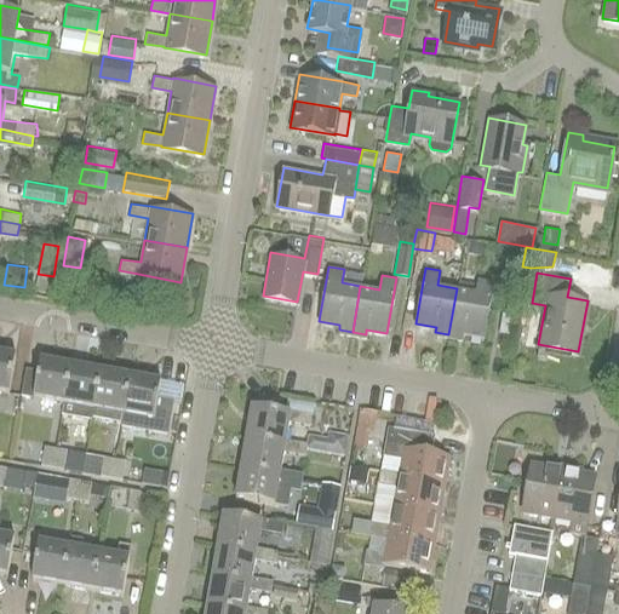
[(504,292),(516,294),(520,277),(508,275),(504,292)]
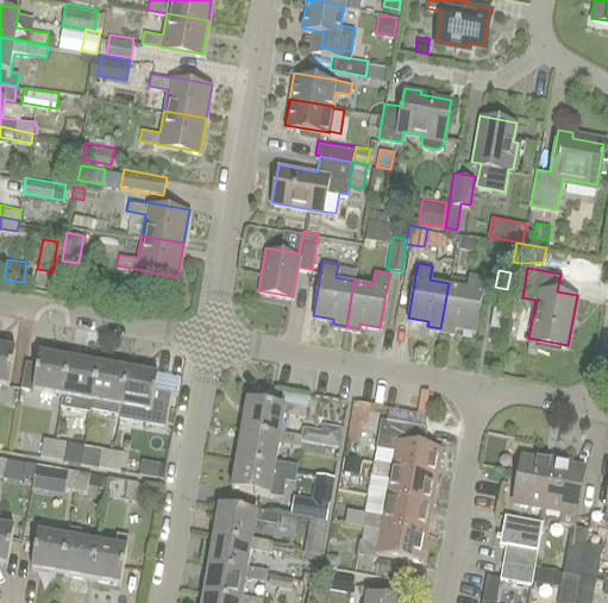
[(475,330),(484,275),(469,272),(467,287),(449,283),(440,328),(453,331),(455,326),(475,330)]
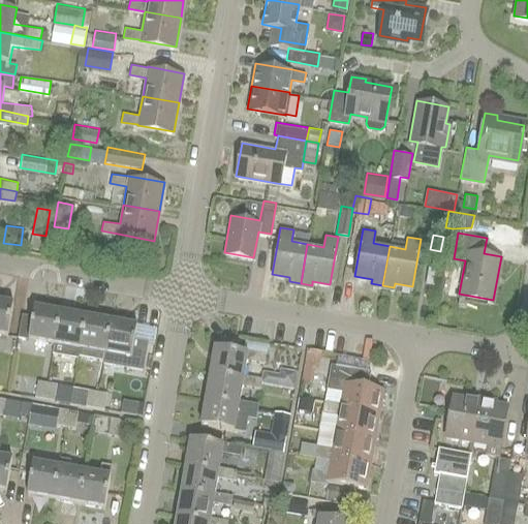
[(0,331),(7,333),(12,300),(0,298),(0,331)]
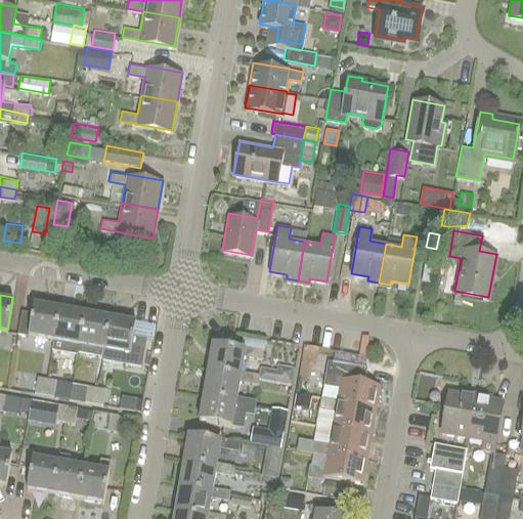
[(53,338),(59,305),(34,301),(28,334),(53,338)]
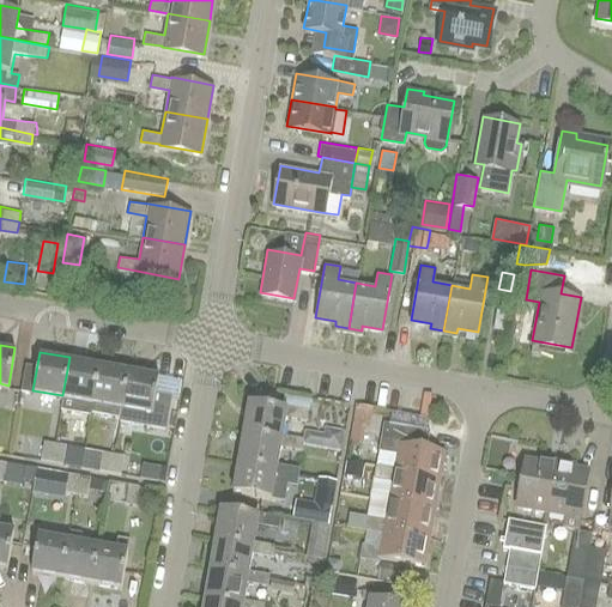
[(92,401),(100,363),(70,357),(62,395),(61,407),(90,413),(91,411),(92,401)]
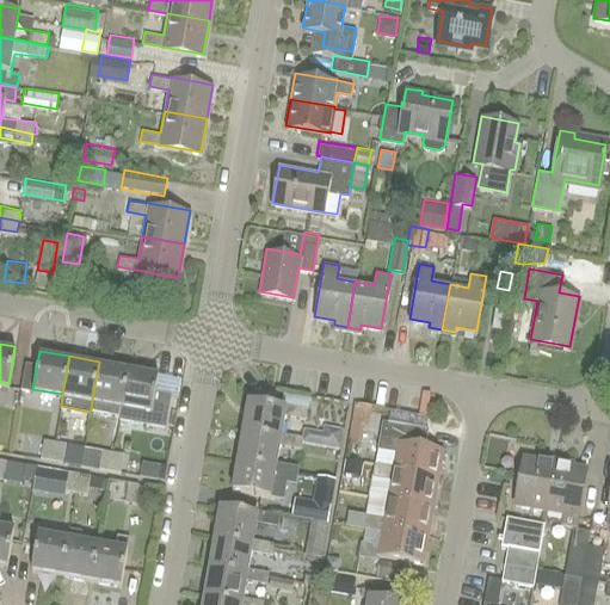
[(128,366),(99,362),(92,400),(91,409),(119,414),(122,405),(128,366)]
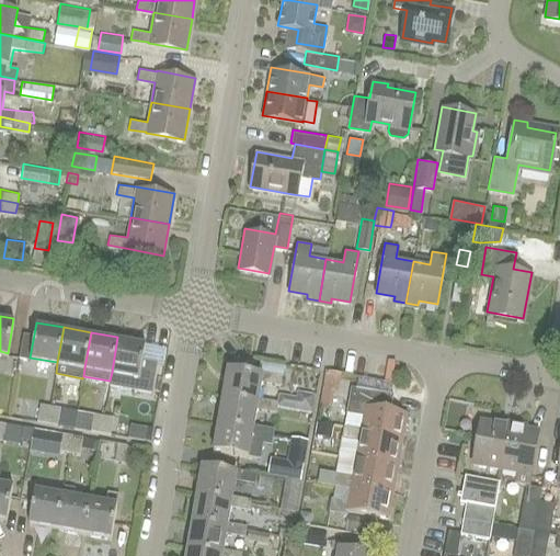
[(139,377),(145,342),(117,337),(112,372),(139,377)]
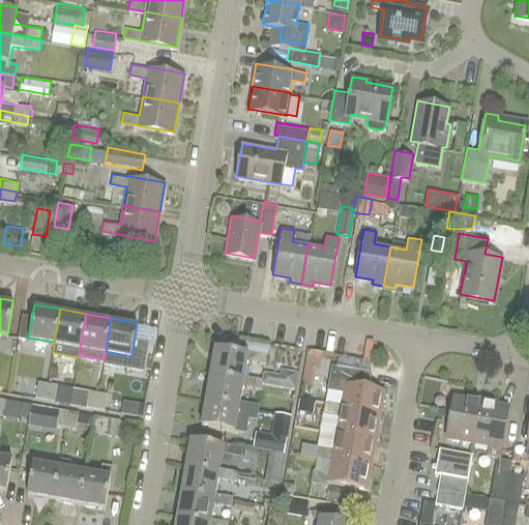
[(245,338),(243,348),(247,348),(266,352),(268,341),(245,338)]
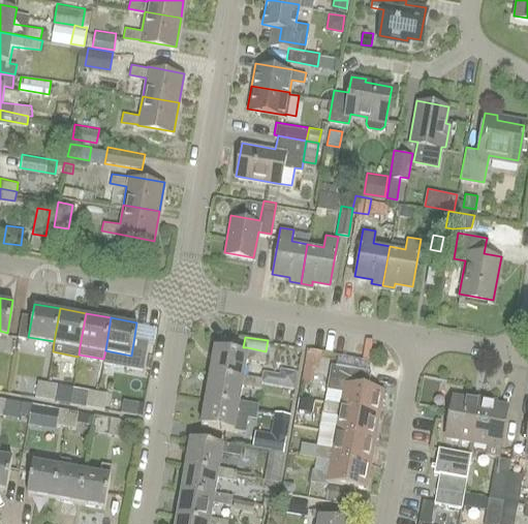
[(264,361),(266,351),(247,347),(246,350),(214,345),(210,371),(243,377),(243,373),(246,358),(264,361)]
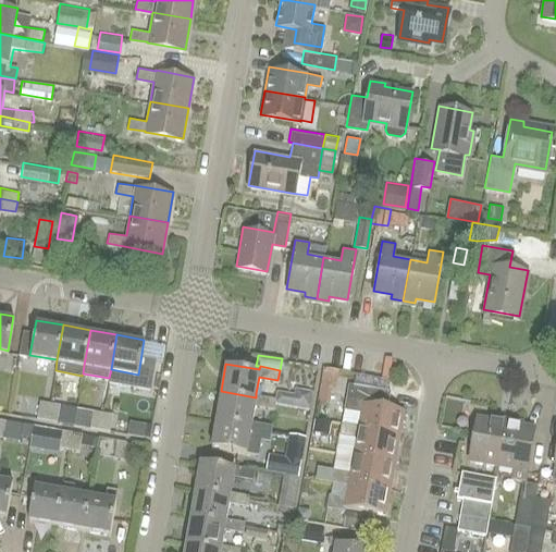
[(324,366),(318,401),(325,402),(332,368),(324,366)]
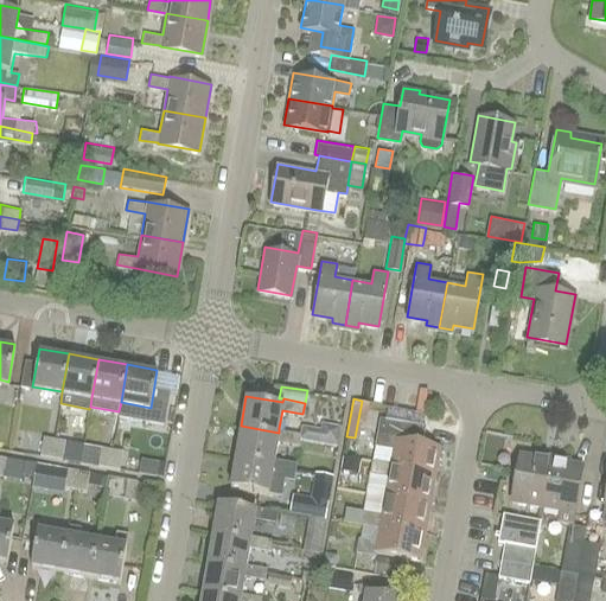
[(388,404),(386,416),(400,419),(413,421),(414,409),(388,404)]
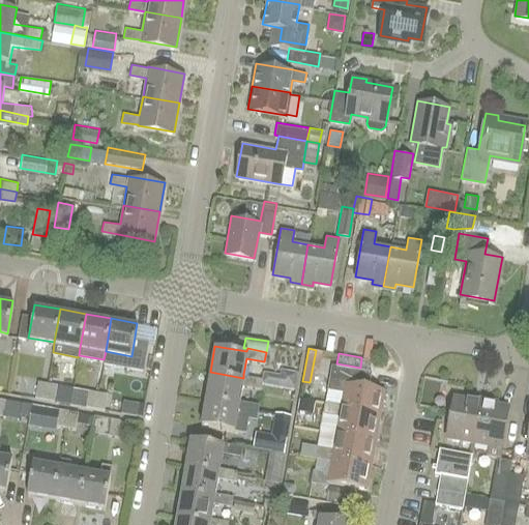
[(384,388),(369,385),(370,376),(348,372),(349,366),(336,363),(331,362),(327,387),(343,389),(341,402),(341,406),(380,413),(384,388)]
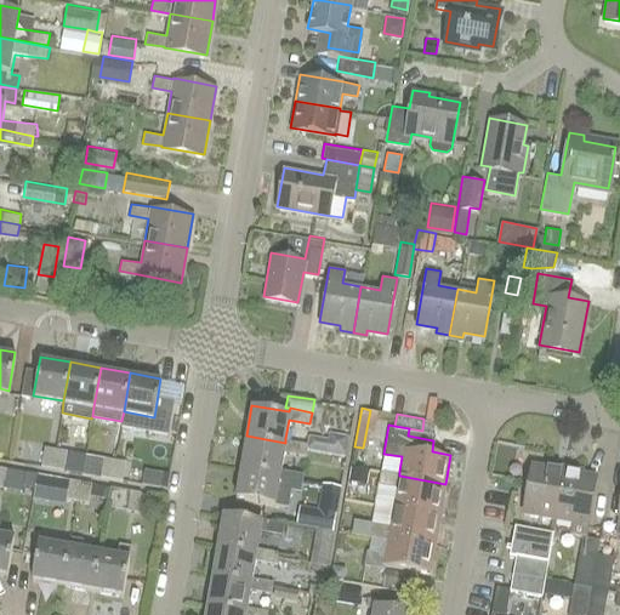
[(308,432),(307,442),(306,448),(345,455),(348,438),(348,433),(329,430),(328,436),(308,432)]
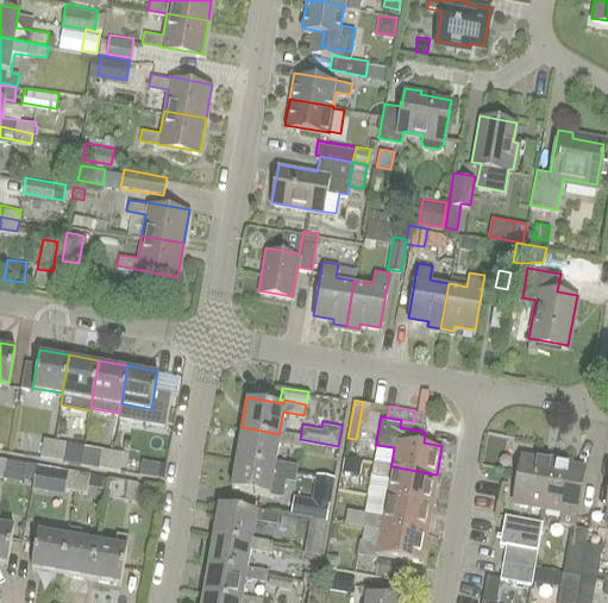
[(301,433),(280,429),(280,434),(242,427),(237,457),(274,463),(275,459),(279,440),(299,444),(301,433)]
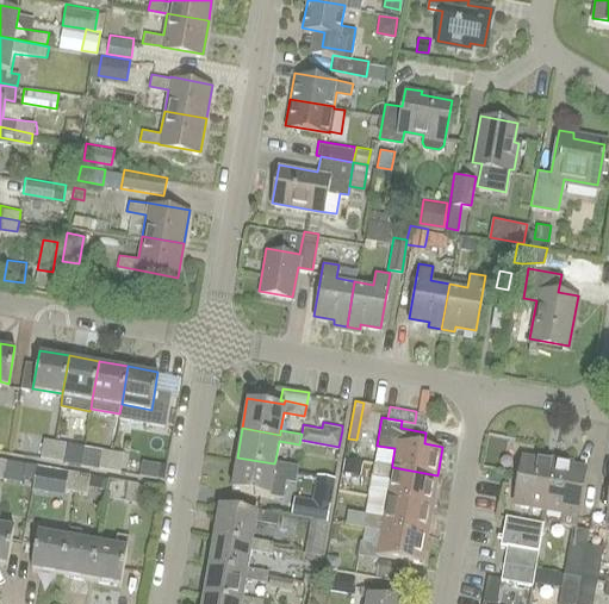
[(51,458),(55,439),(38,436),(36,454),(51,458)]
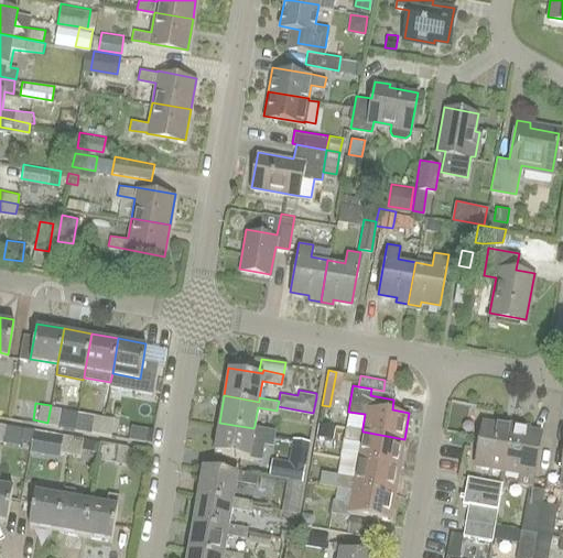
[(57,424),(60,407),(51,405),(47,423),(57,424)]
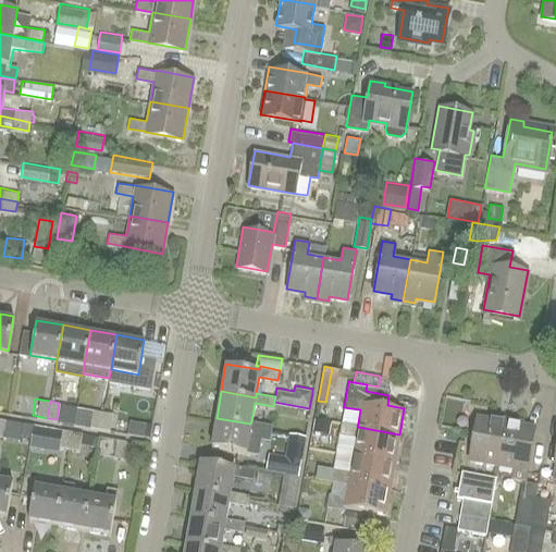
[(100,427),(103,411),(93,408),(89,426),(100,427)]
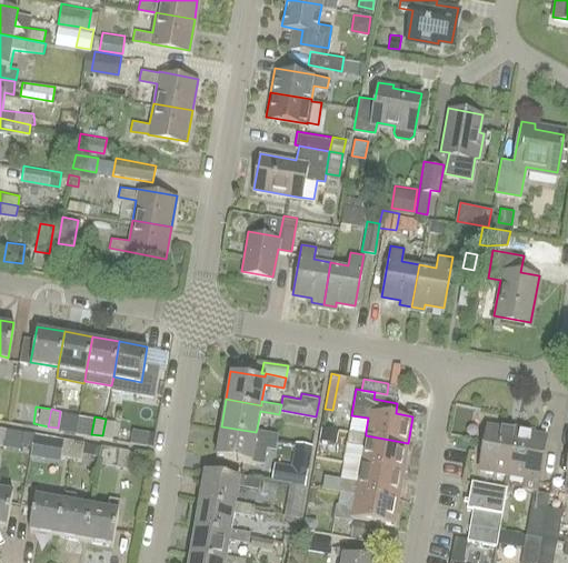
[(111,438),(115,420),(106,419),(102,435),(111,438)]
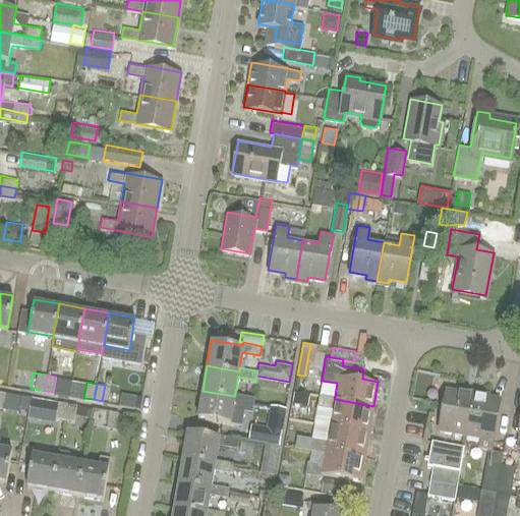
[(465,433),(473,390),(458,387),(457,390),(446,388),(439,428),(465,433)]
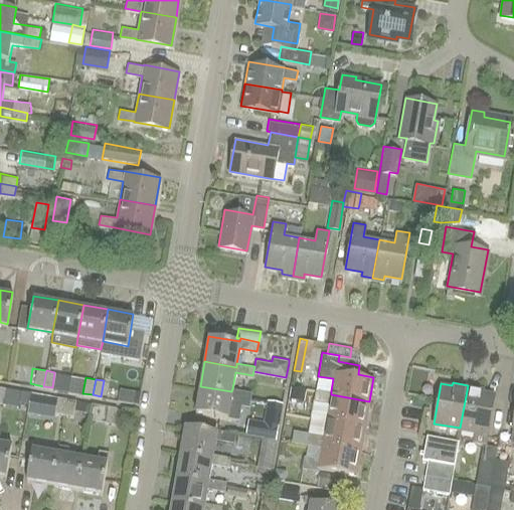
[(291,384),(288,397),(304,399),(306,387),(291,384)]
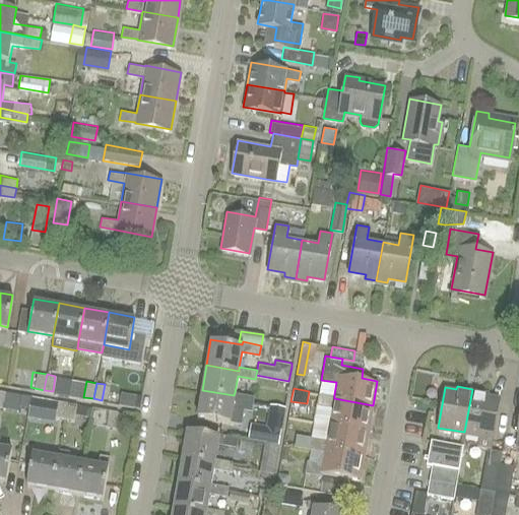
[(492,437),(499,397),(488,395),(488,392),(472,389),(464,432),(492,437)]
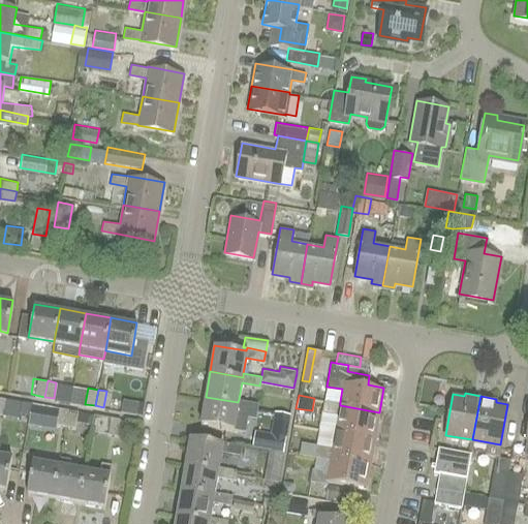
[(256,402),(239,399),(238,402),(206,397),(200,423),(234,428),(237,408),(255,411),(256,402)]
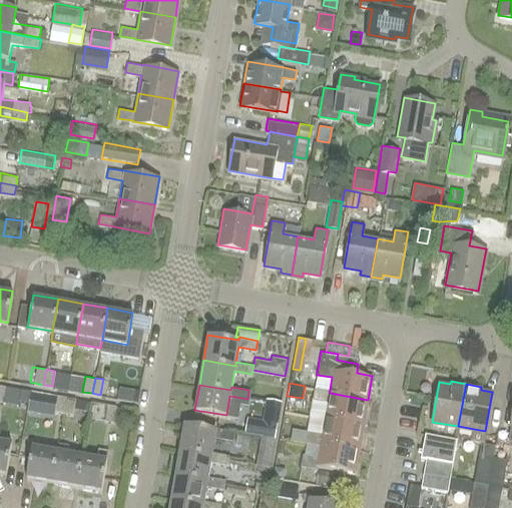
[(364,423),(368,400),(330,393),(330,389),(315,386),(313,398),(328,401),(326,417),(364,423)]
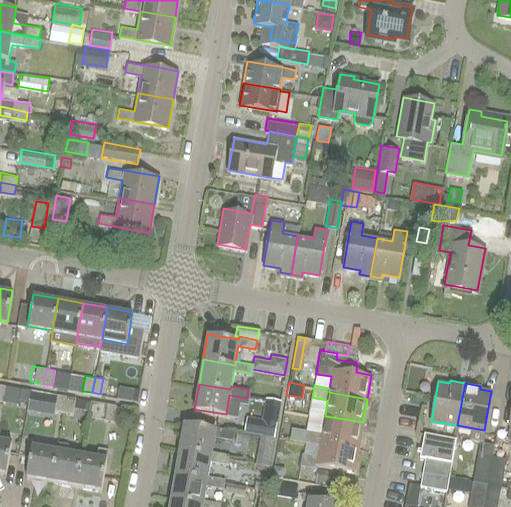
[(57,394),(31,389),(27,409),(53,414),(54,409),(57,394)]
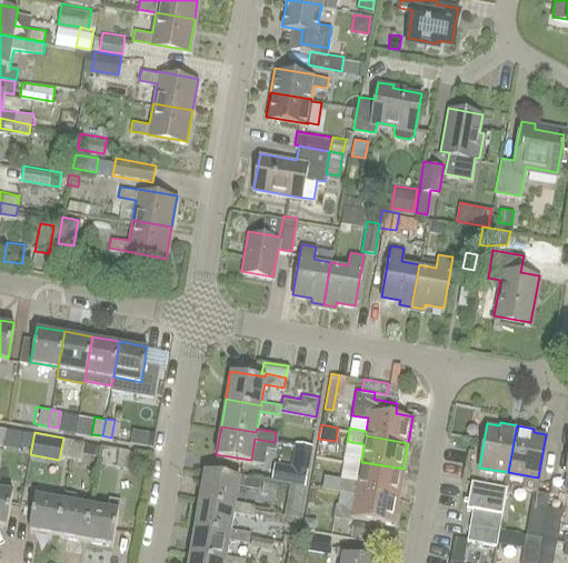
[(70,456),(73,439),(63,438),(60,454),(70,456)]
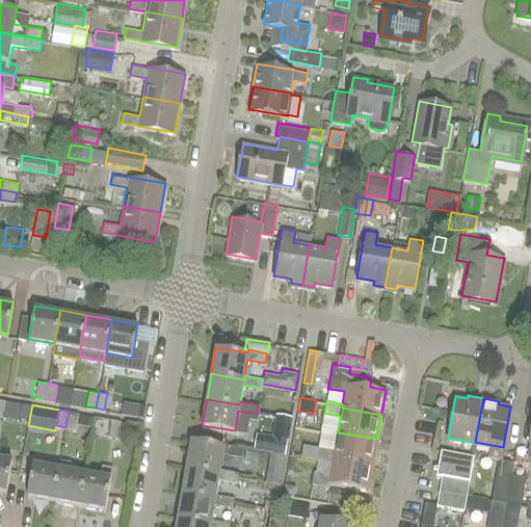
[(75,428),(78,413),(69,411),(65,427),(75,428)]
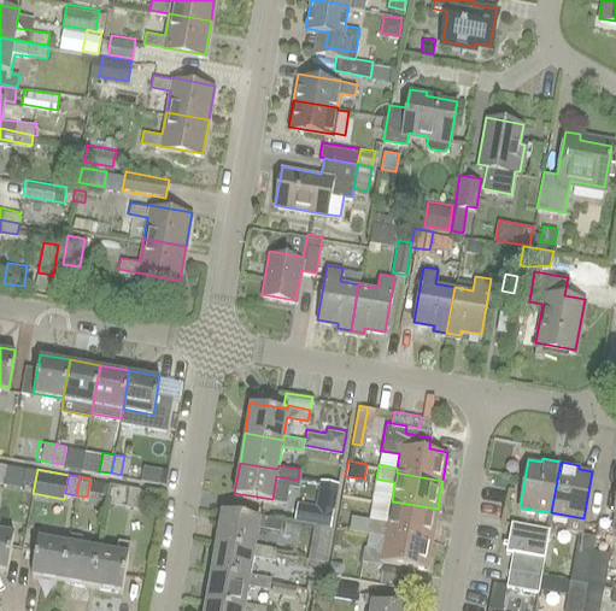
[(136,505),(140,487),(128,485),(125,504),(136,505)]
